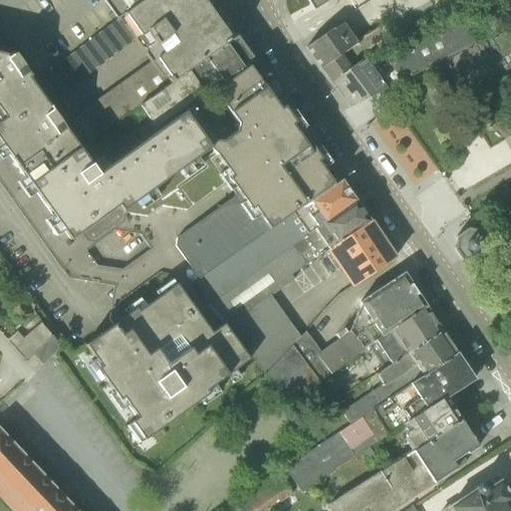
[(126,11),(141,0),(110,0),(121,15),(126,11)]
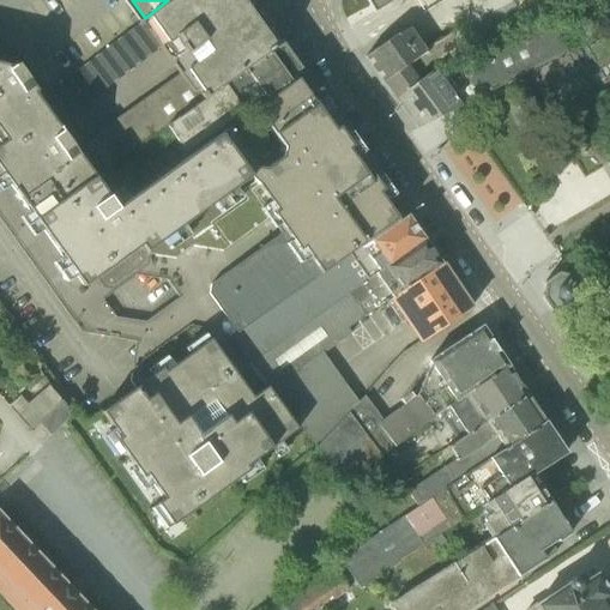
[(168,0),(151,13),(170,38),(189,66),(136,106),(157,133),(169,122),(284,38),(257,0),(168,0)]
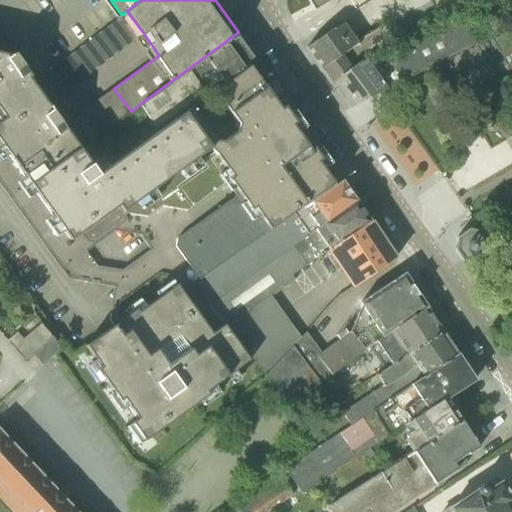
[(312,0),(317,8),(330,0),(312,0)]
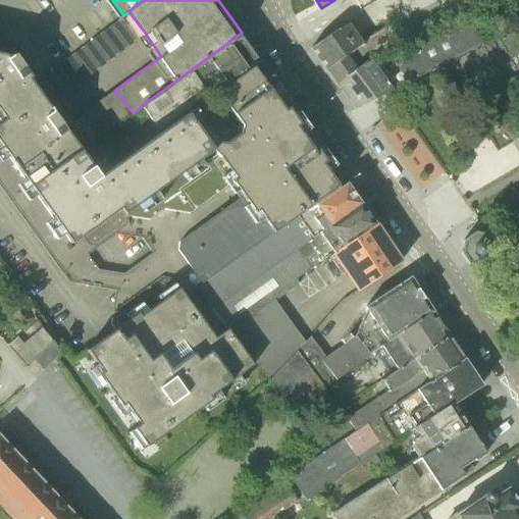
[(339,80),(359,107),(486,42),(472,14),(377,62),(372,55),(359,65),(339,80)]
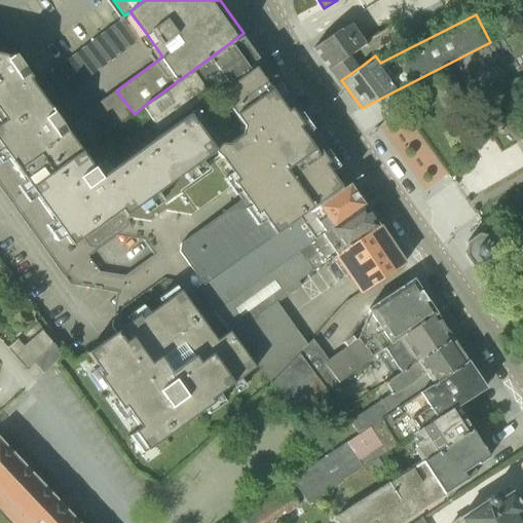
[(341,80),(362,66),(352,52),(369,41),(355,21),(344,28),(343,27),(316,46),(341,80)]
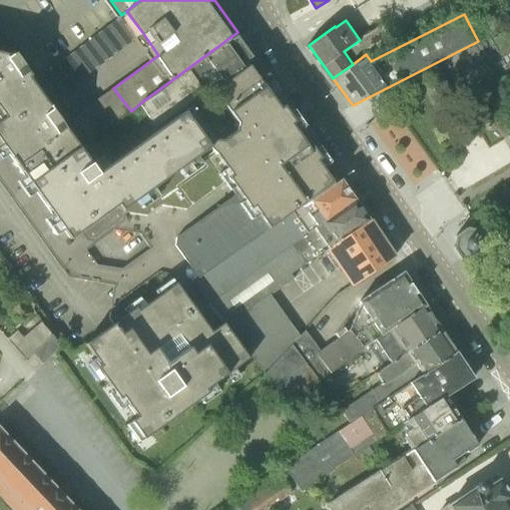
[(157,125),(191,103),(207,92),(201,84),(218,72),(224,81),(256,57),(237,32),(141,102),(157,125)]
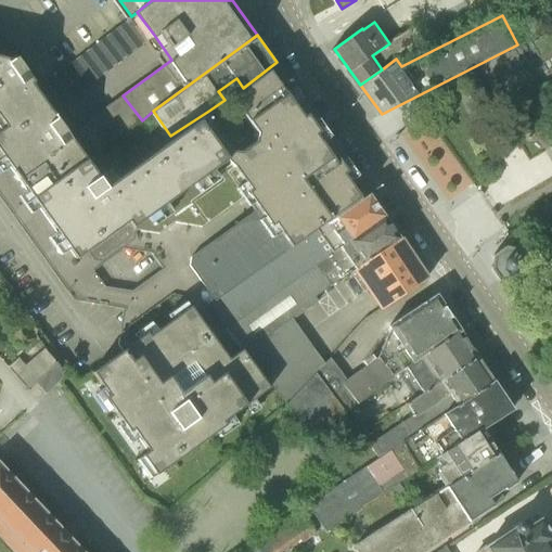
[(0,114),(8,126),(0,130),(0,148),(78,257),(99,243),(105,253),(139,228),(162,231),(177,220),(206,225),(252,192),(251,191),(254,188),(231,159),(233,151),(207,112),(170,136),(174,140),(118,179),(112,169),(102,176),(34,82),(36,81),(18,56),(16,58),(0,53),(0,114)]
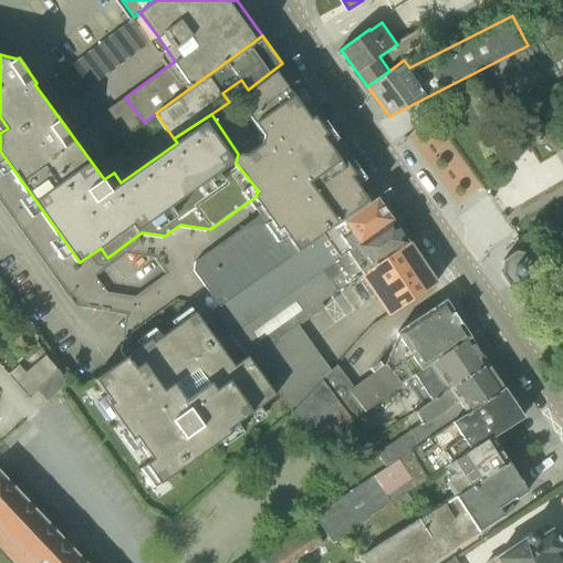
[(256,195),(257,196),(267,210),(333,163),(318,141),(331,131),(282,63),(248,90),(238,97),(263,133),(262,143),(247,155),(238,154),(236,163),(259,191),(256,195)]
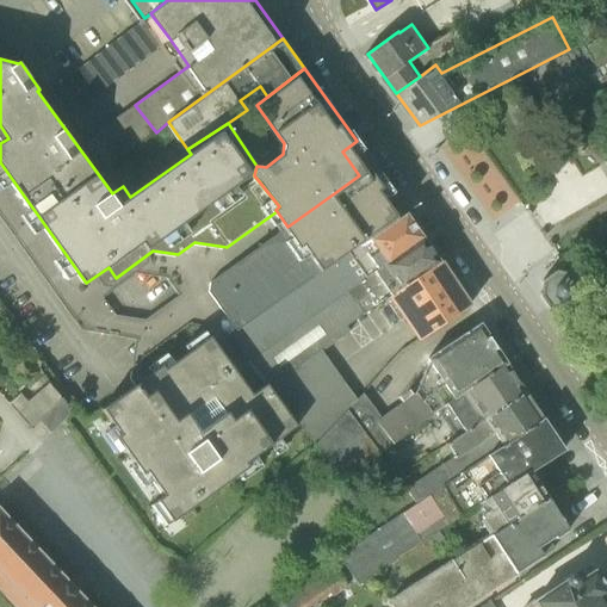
[(333,262),(408,212),(375,165),(359,175),(287,227),(214,280),(211,290),(240,329),(333,262)]
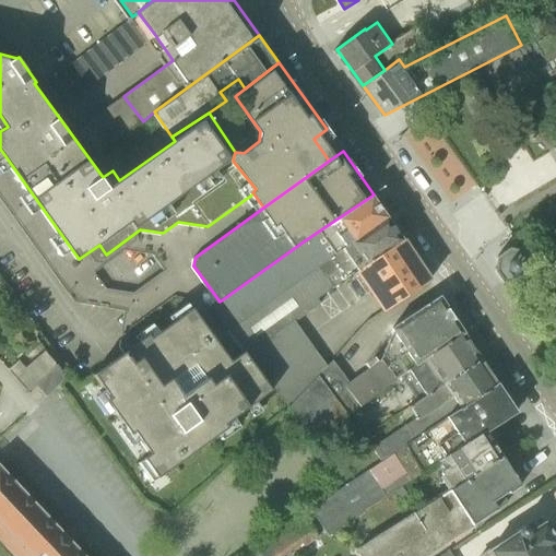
[(233,328),(309,272),(308,271),(338,250),(340,252),(389,217),(374,194),(305,240),(220,302),(215,304),(233,328)]
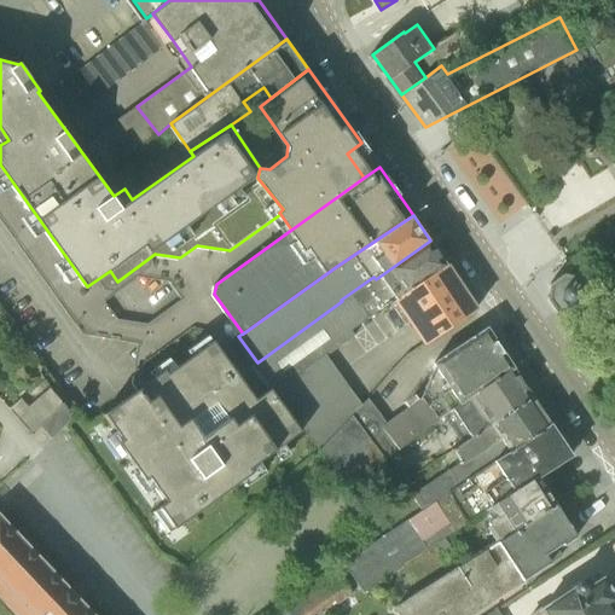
[(342,301),(257,363),(273,387),(276,386),(279,389),(358,332),(354,329),(398,296),(399,299),(447,265),(430,241),(376,279),(373,277),(341,300),(342,301)]
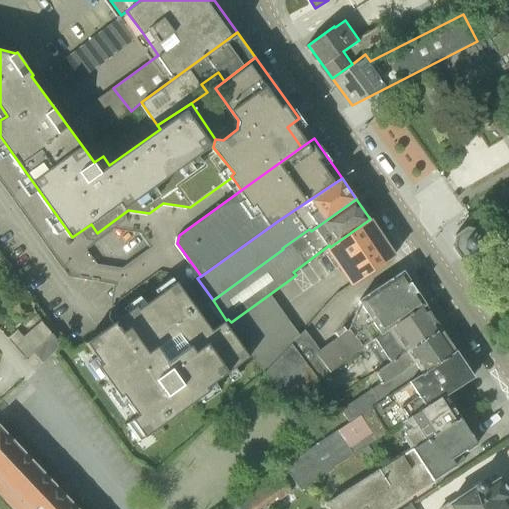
[(370,219),(330,247),(355,282),(395,255),(370,219)]
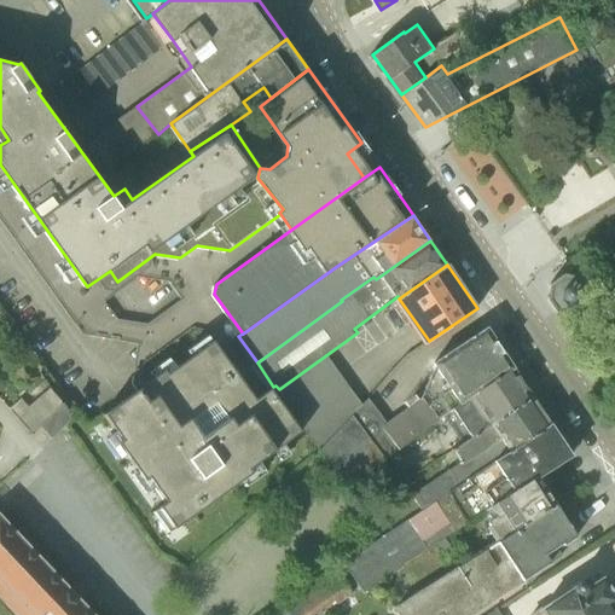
[(446,413),(517,367),(489,326),(436,360),(423,395),(383,422),(388,429),(373,437),(354,413),(321,450),(349,486),(446,413)]
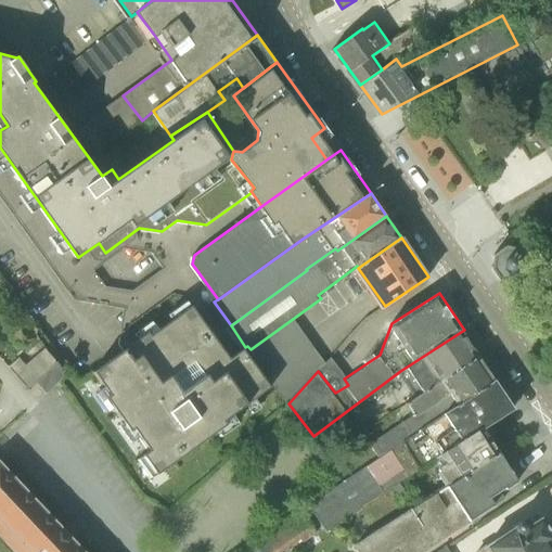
[(129,337),(122,335),(120,344),(125,349),(94,371),(111,394),(107,397),(131,429),(135,427),(151,449),(144,453),(158,474),(228,424),(226,420),(272,386),(245,347),(231,357),(194,305),(153,334),(150,331),(133,343),(129,337)]
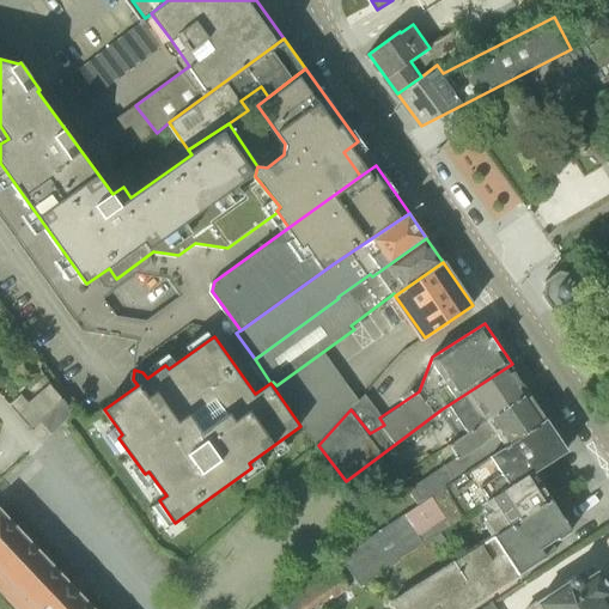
[(461,437),(530,391),(512,364),(442,409),(456,432),(461,437)]
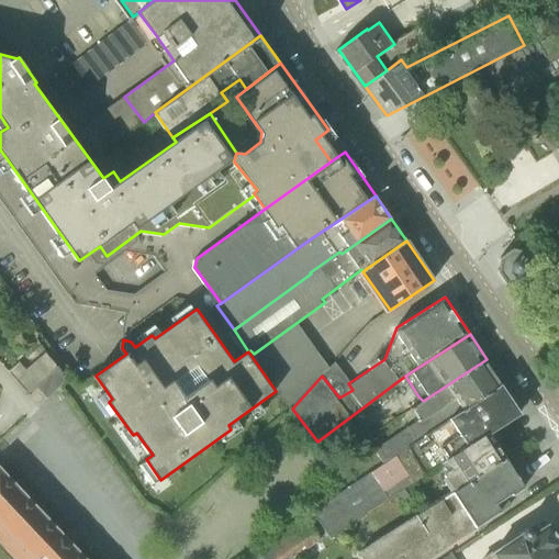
[(38,384),(59,365),(48,350),(29,367),(21,360),(13,369),(33,390),(38,384)]
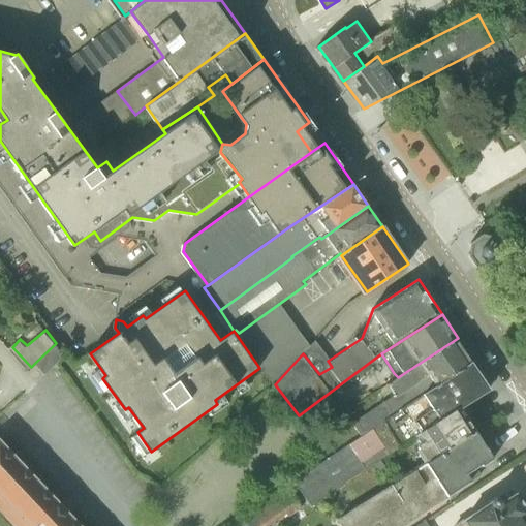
[(387,400),(354,421),(363,434),(374,428),(473,362),(458,338),(398,377),(390,382),(397,394),(387,400)]
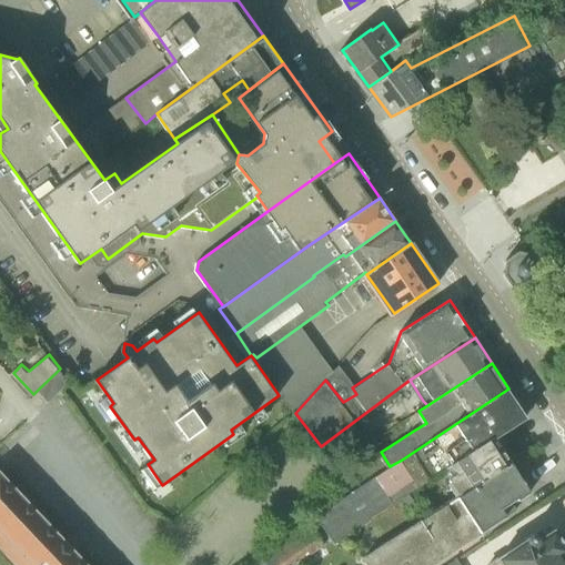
[(60,369),(39,389),(50,400),(66,385),(70,381),(61,367),(60,369)]
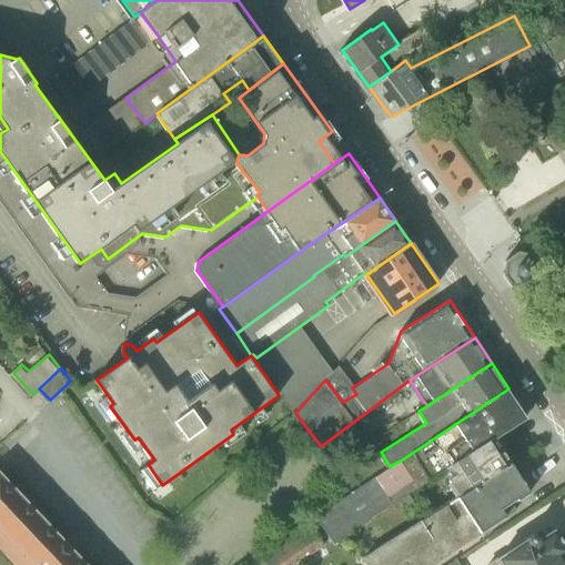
[(420,486),(452,466),(496,437),(527,417),(508,389),(402,460),(390,466),(377,475),(367,482),(318,515),(338,544),(372,520),(371,517),(420,486)]
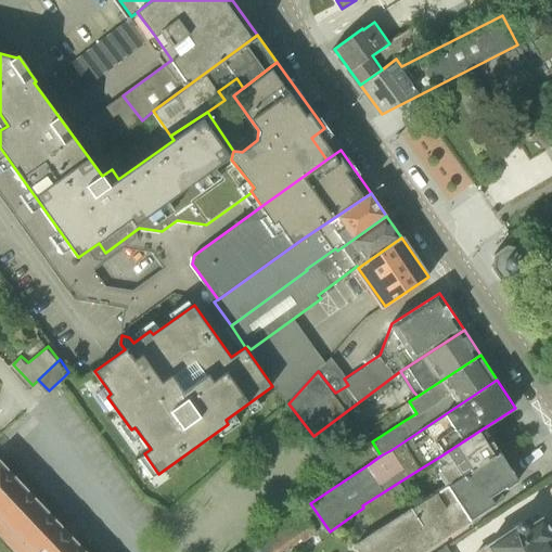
[(450,484),(501,451),(485,427),(441,456),(447,463),(439,469),(450,484)]
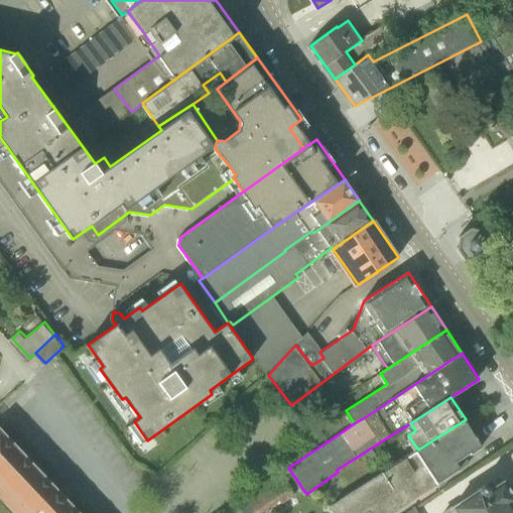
[(483,446),(466,419),(418,450),(333,507),(336,512),(390,512),(469,461),(465,455),(470,452),(472,454),(483,446)]
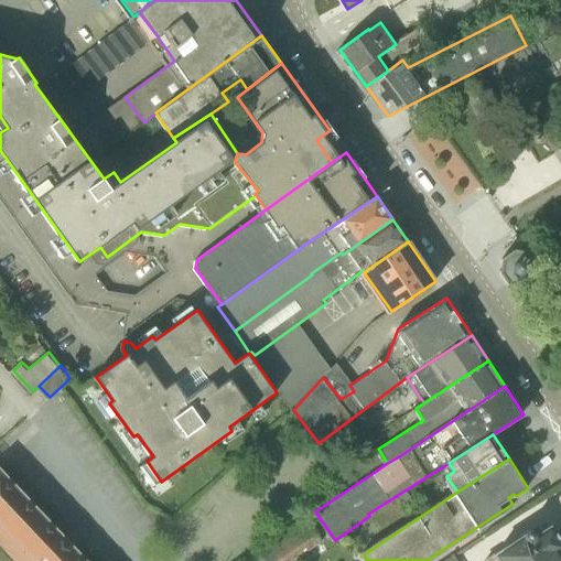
[(87,560),(0,467),(0,542),(17,560),(87,560)]
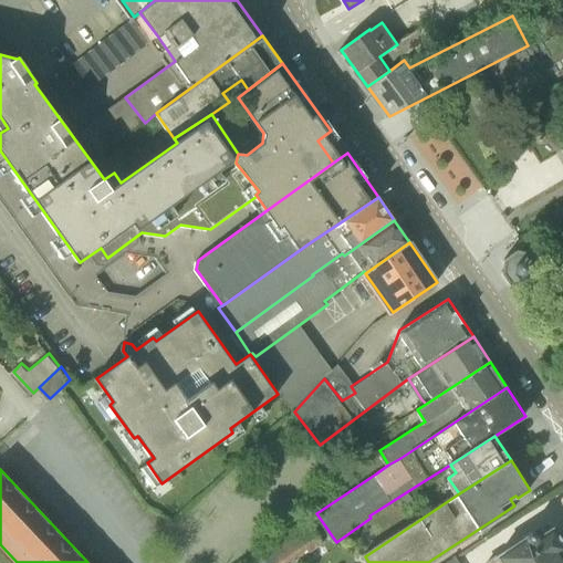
[(416,499),(409,490),(404,494),(409,503),(416,499)]
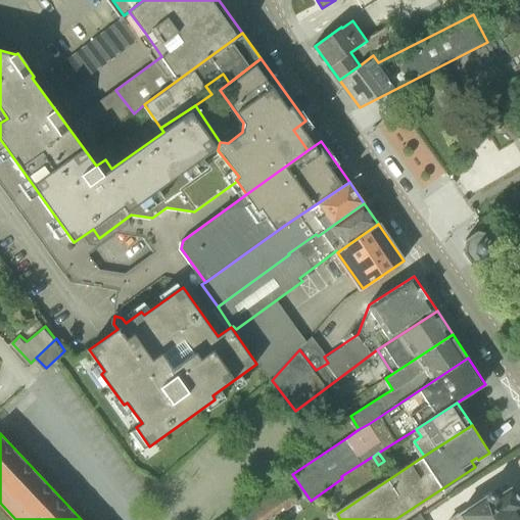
[(272,519),(301,501),(290,483),(233,519),(272,519)]
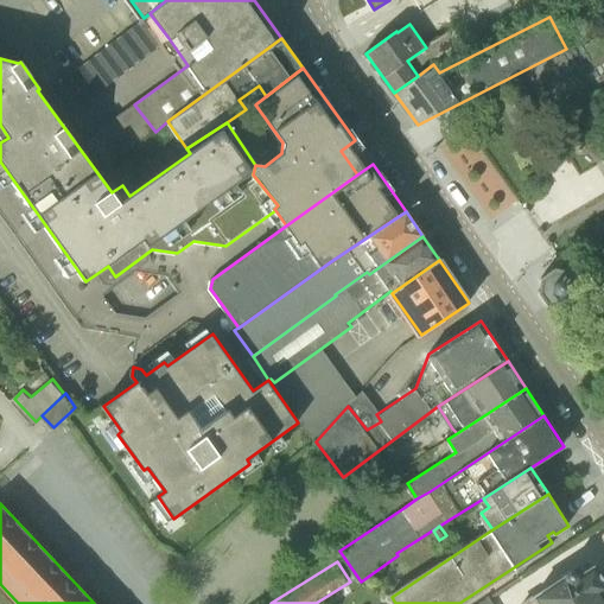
[(566,576),(523,603),(603,603),(603,593),(602,591),(603,590),(603,578),(596,565),(579,576),(574,567),(565,573),(566,576)]
